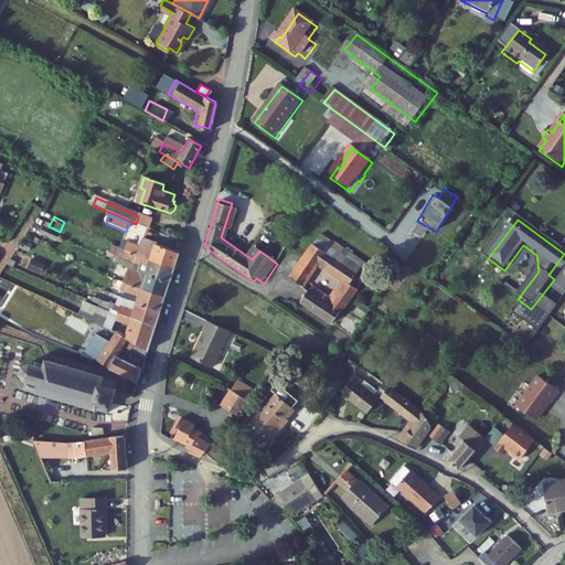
[(340,246),(347,237),(329,224),(323,233),(340,246)]
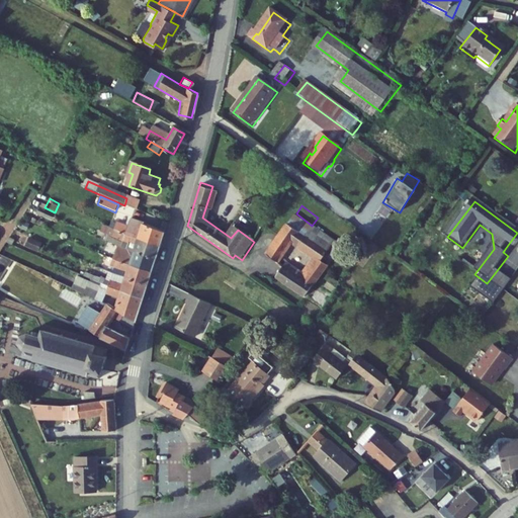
[(331,246),(310,230),(312,226),(296,213),(266,256),(271,259),(276,263),(291,242),(297,246),(301,241),(321,256),(301,281),(278,265),(271,274),(305,298),(330,263),(323,258),(331,246)]
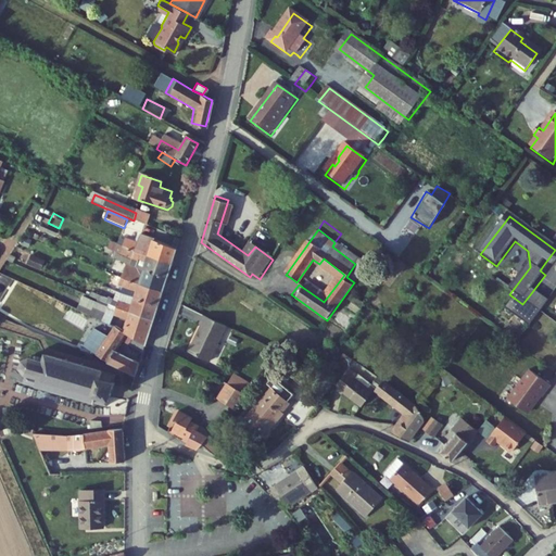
[(335,242),(332,247),(355,264),(364,251),(341,234),(335,242)]
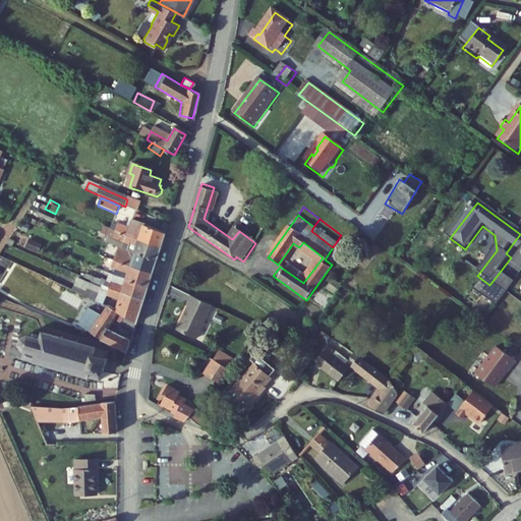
[(127,239),(160,249),(164,236),(142,230),(145,225),(131,220),(127,228),(117,224),(113,232),(114,232),(115,233),(127,239)]
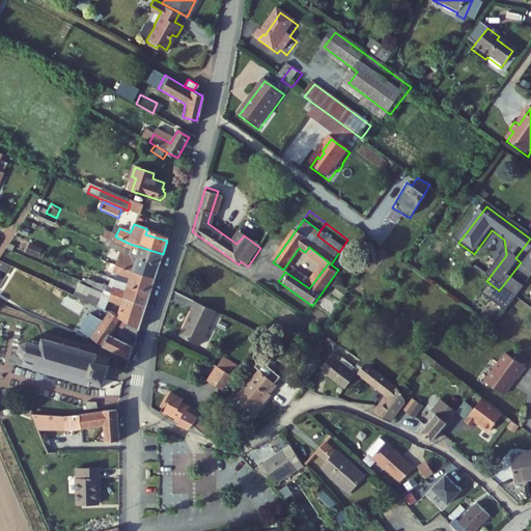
[(131,251),(129,257),(137,260),(159,267),(163,254),(130,244),(117,238),(116,236),(113,243),(124,249),(131,251)]
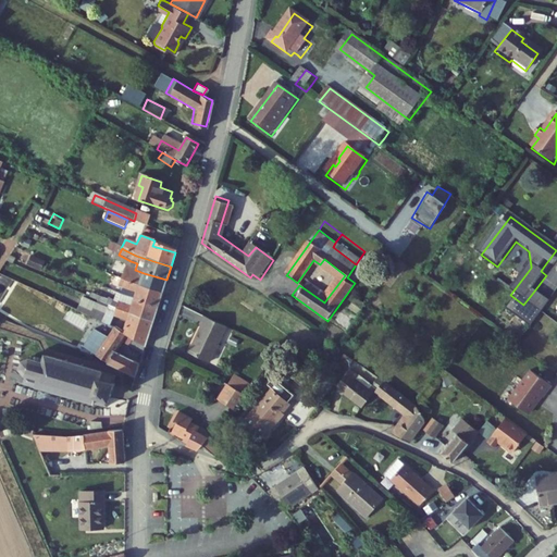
[(556,249),(556,250),(546,263),(552,267),(556,260),(556,249)]
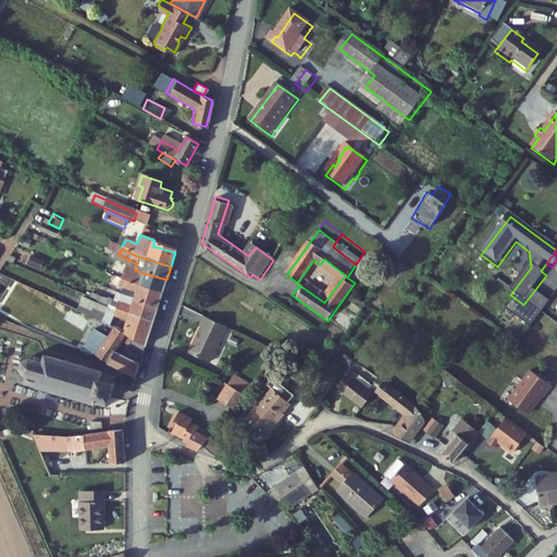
[(40,270),(44,260),(31,255),(26,264),(40,270)]
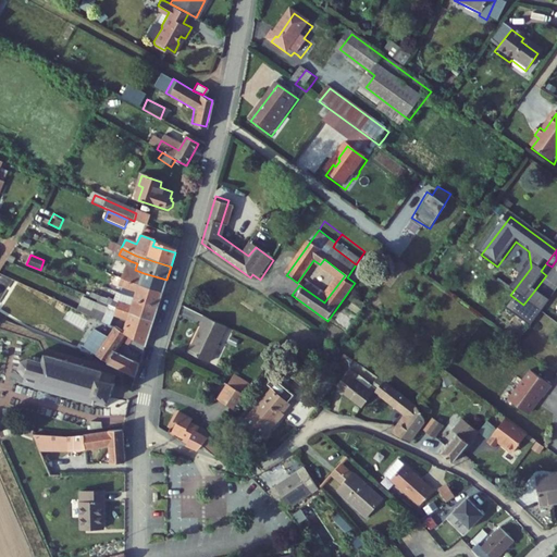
[(133,270),(130,279),(140,282),(144,273),(135,270),(133,270)]
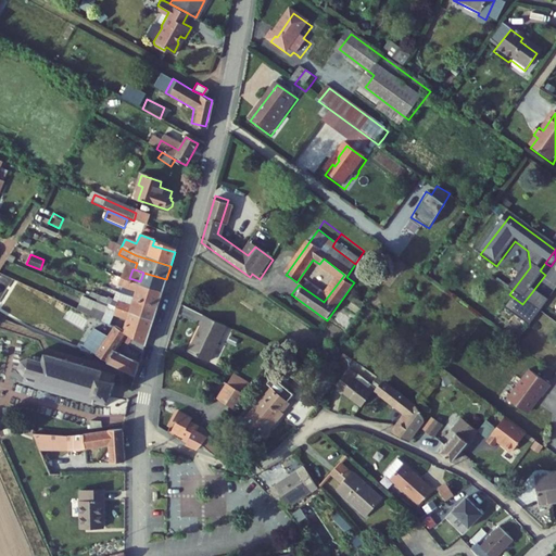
[(129,278),(119,275),(118,281),(162,294),(166,279),(143,273),(140,281),(129,278)]
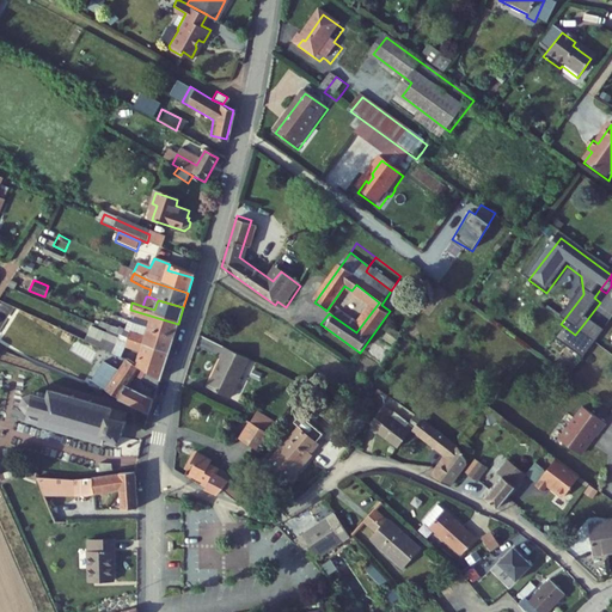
[(128,317),(151,324),(148,331),(173,338),(178,324),(141,313),(130,310),(128,317)]
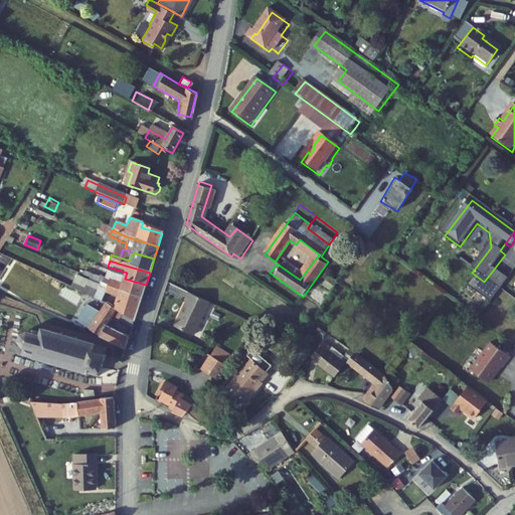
[(492,272),(484,282),(500,294),(508,284),(492,272)]
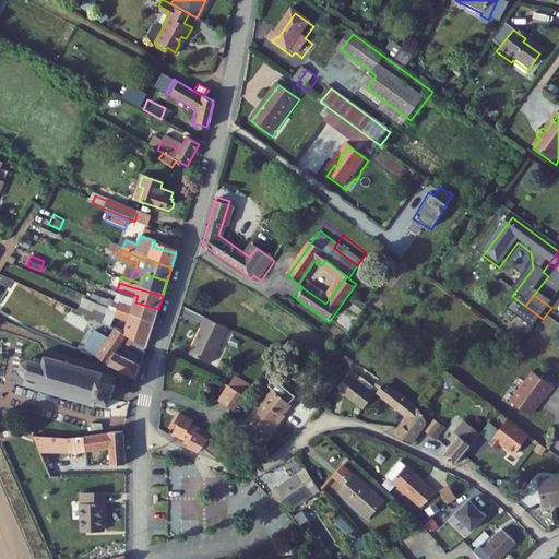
[(75,310),(102,323),(109,309),(83,296),(75,310)]
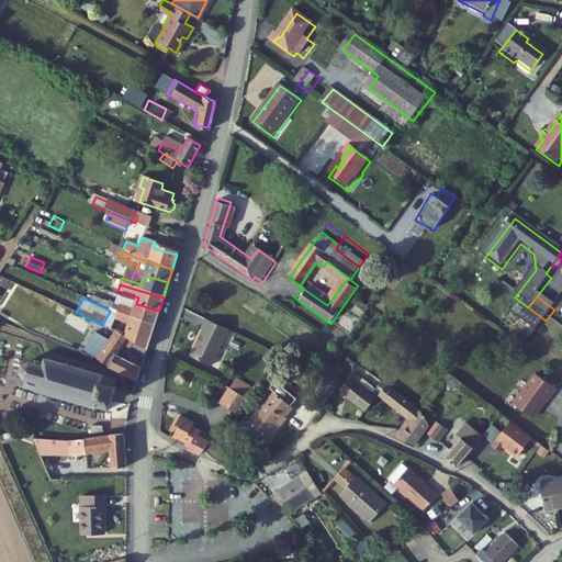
[(352,311),(361,315),(366,307),(357,302),(352,311)]
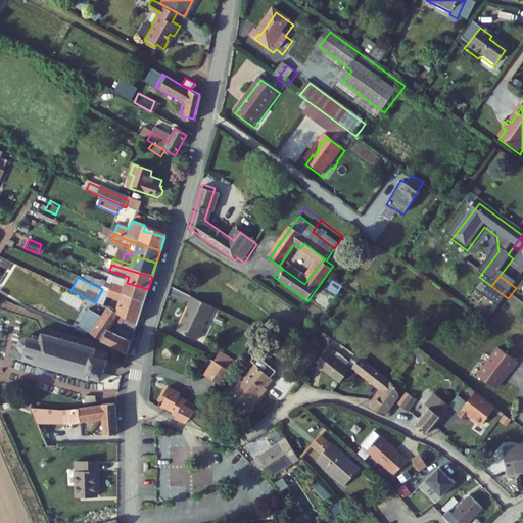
[(124,291),(113,288),(111,294),(143,303),(148,289),(127,283),(124,291)]
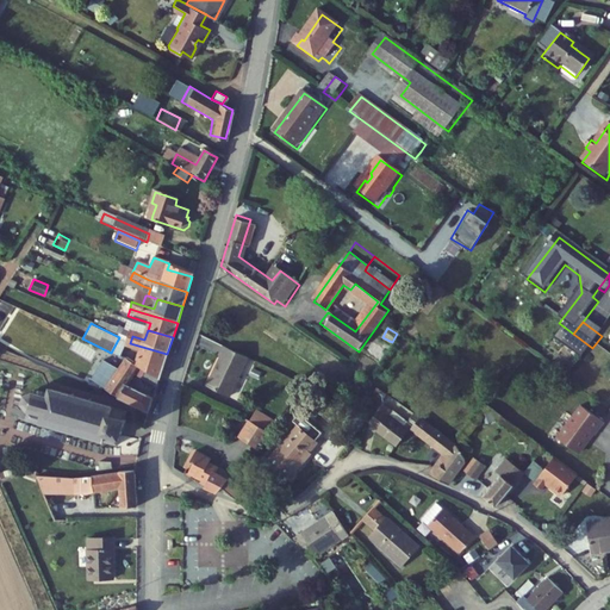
[(216,354),(201,381),(212,387),(222,392),(242,354),(218,342),(212,352),(216,354)]
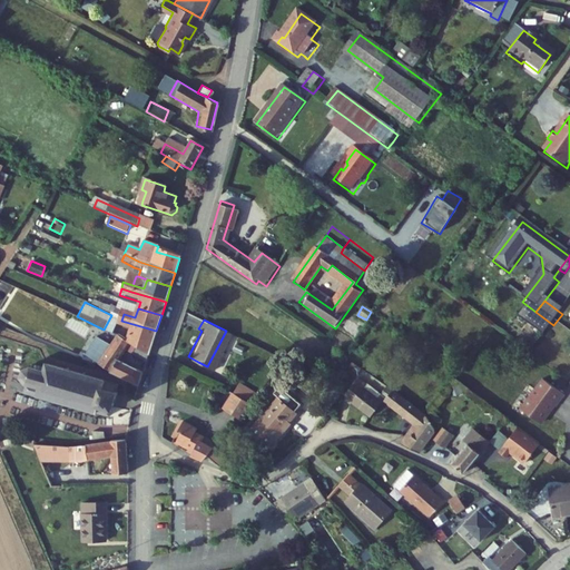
[(149,355),(156,331),(121,321),(119,327),(130,331),(127,343),(130,344),(140,350),(149,355)]
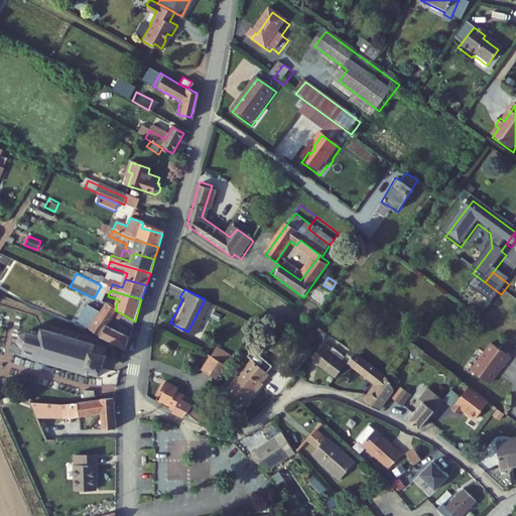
[(108,327),(118,311),(115,310),(105,303),(86,335),(92,337),(94,334),(99,336),(102,339),(124,346),(126,346),(129,338),(108,327)]
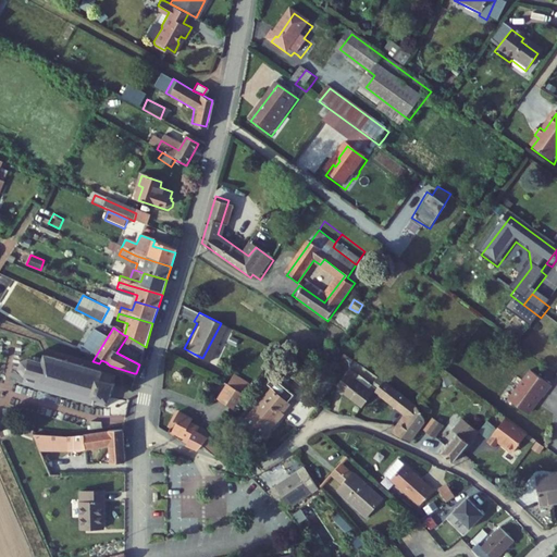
[(143,355),(146,347),(137,342),(134,349),(143,355)]
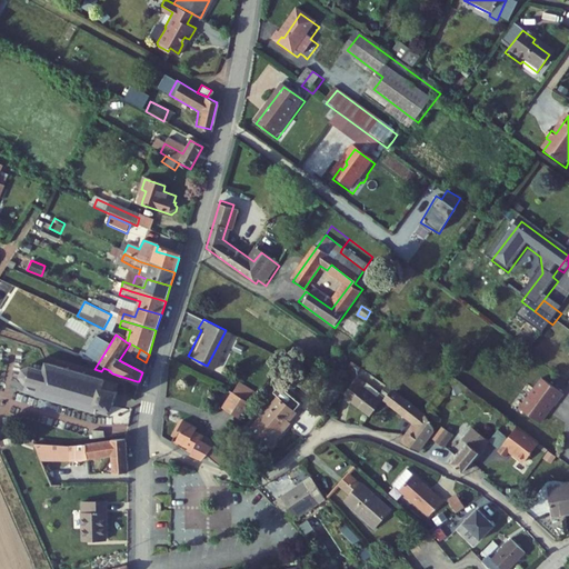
[(22,385),(22,387),(26,387),(23,395),(41,400),(41,398),(57,402),(56,405),(60,406),(61,403),(72,407),(71,409),(76,410),(77,408),(109,417),(111,411),(112,411),(113,408),(112,407),(115,397),(117,398),(119,392),(117,391),(118,386),(86,376),(87,373),(82,372),(82,375),(70,371),(70,369),(68,368),(67,370),(45,363),(42,370),(31,368),(32,366),(29,365),(28,367),(26,369),(23,368),(21,370),(22,372),(21,376),(19,376),(19,379),(21,379),(23,383),(22,385)]
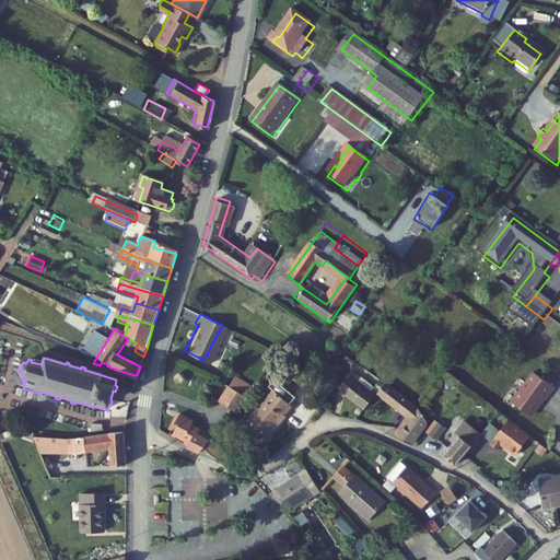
[(369,403),(370,399),(377,392),(381,388),(364,375),(363,375),(354,369),(341,385),(350,392),(349,393),(366,406),(369,403)]
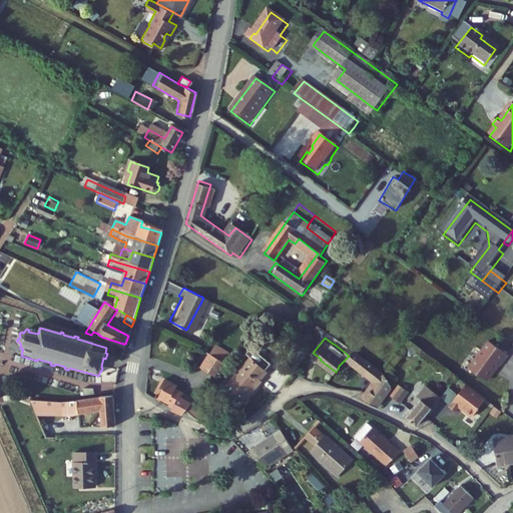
[(290,348),(294,343),(289,339),(285,344),(290,348)]
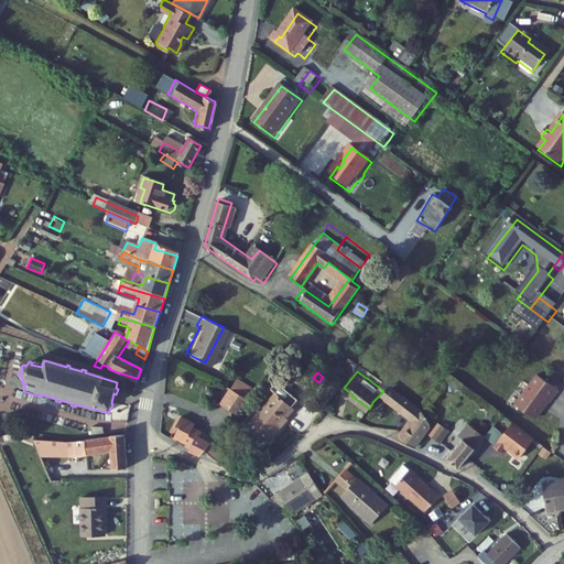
[(329,391),(334,386),(323,377),(318,382),(329,391)]
